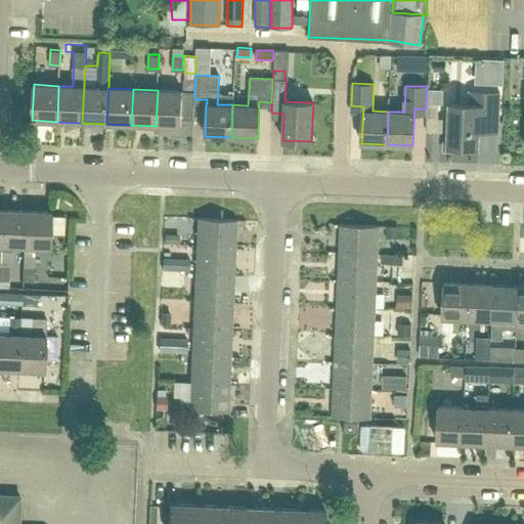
[(194,92),(158,90),(156,126),(181,127),(181,120),(193,120),(194,99),(194,92)]
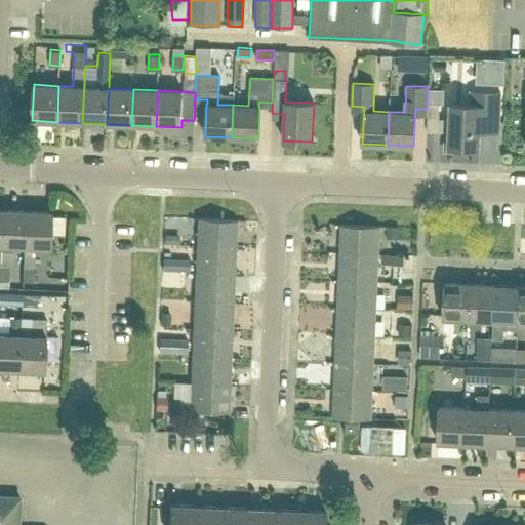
[(499,132),(500,93),(471,91),(471,105),(450,105),(449,136),(445,136),(445,151),(459,152),(459,148),(479,149),(480,132),(499,132)]
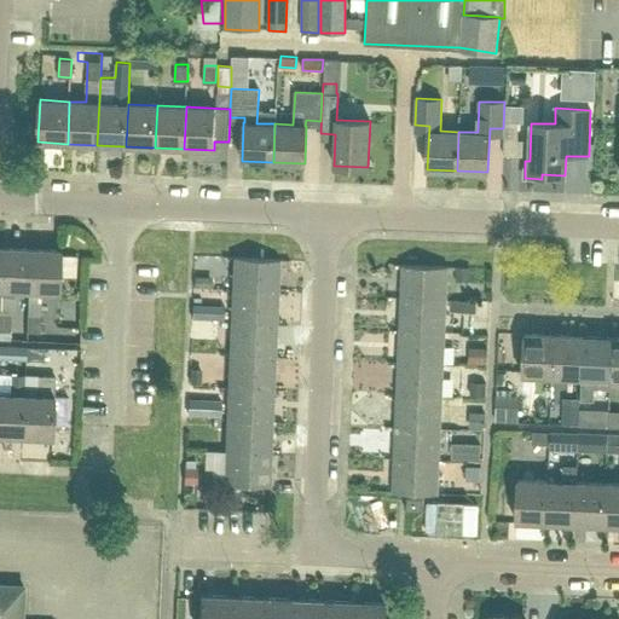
[(28,291),(30,248),(1,247),(0,265),(0,329),(9,330),(10,312),(13,313),(15,290),(27,290),(28,291)]
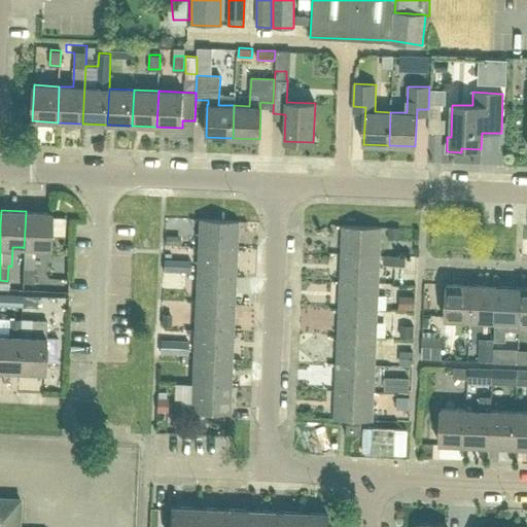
[(24,248),(23,247),(22,281),(33,282),(34,248),(49,249),(50,213),(26,211),(24,248)]
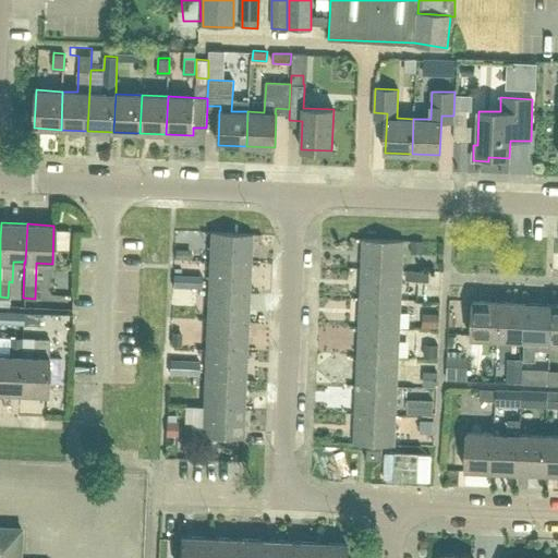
[(209,231),(208,262),(251,263),(252,233),(209,231)]
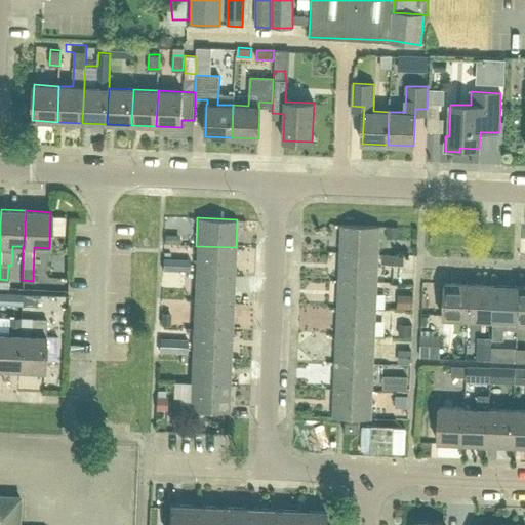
[(379,253),(380,226),(340,224),(339,252),(379,253)]
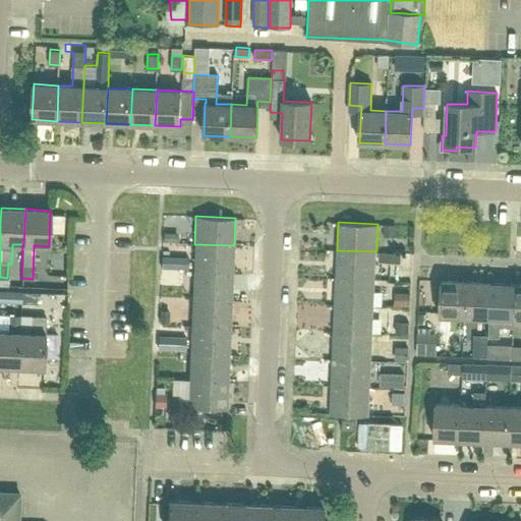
[(232,273),(234,245),(194,244),(193,271),(232,273)]
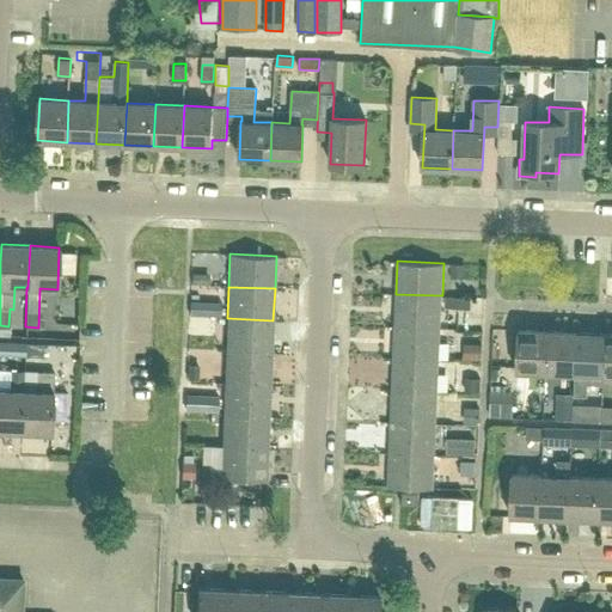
[(441,328),(442,295),(396,294),(395,325),(441,328)]
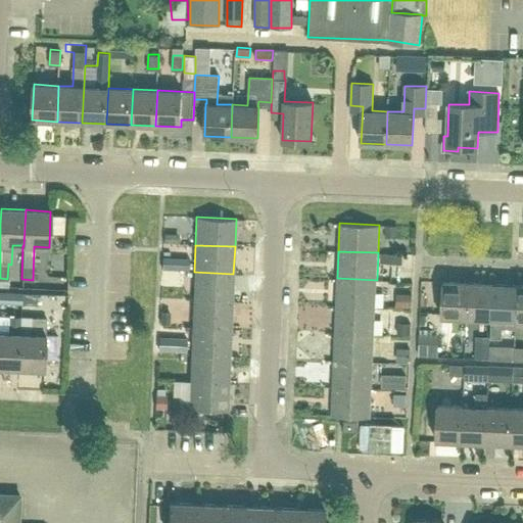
[(188,257),(162,256),(161,269),(188,270),(188,257)]
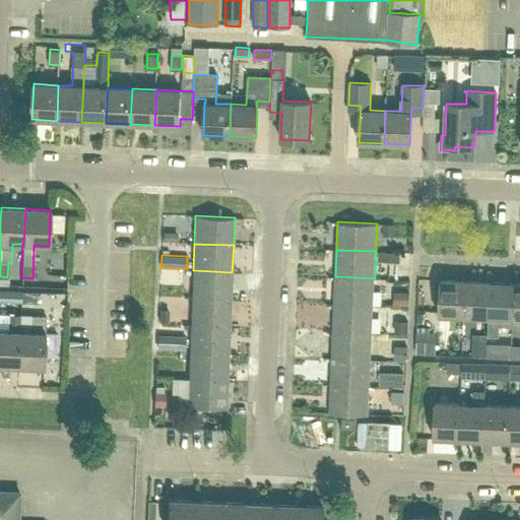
[(192,289),(192,298),(231,299),(232,272),(193,270),(193,271),(181,270),(180,289),(192,289)]
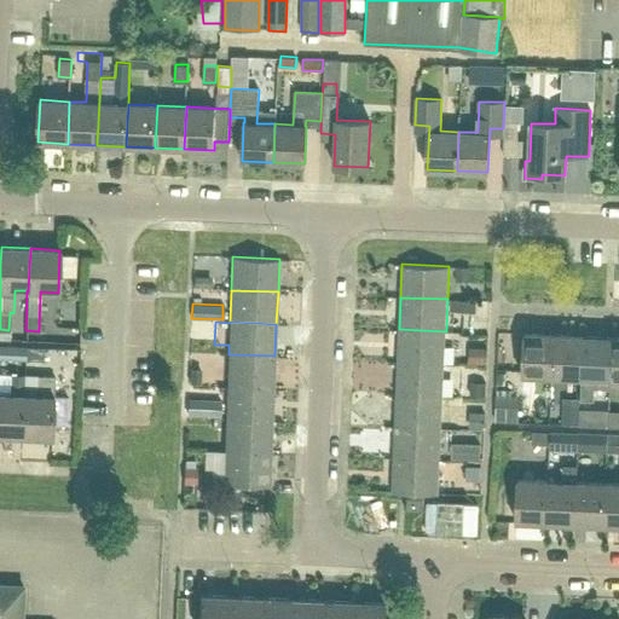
[(399,329),(397,362),(444,364),(446,331),(399,329)]
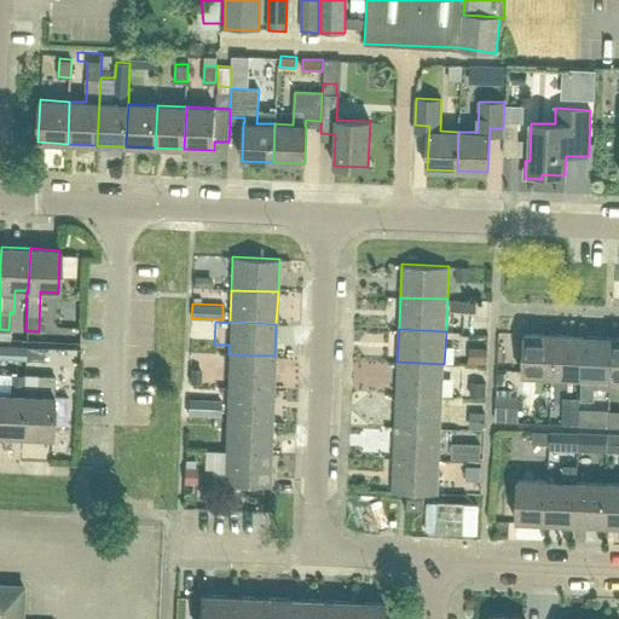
[(553,377),(554,334),(525,333),(522,375),(553,377)]
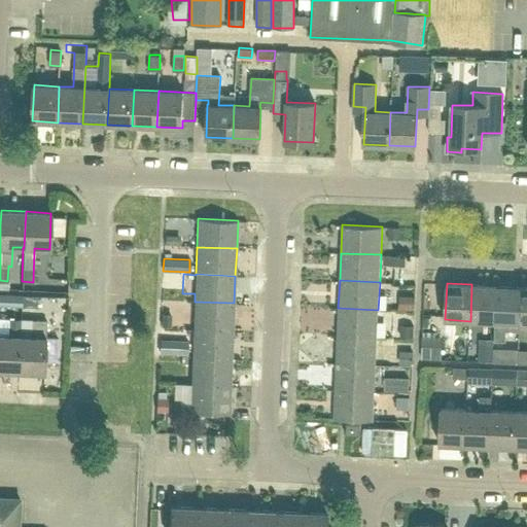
[(471,284),(470,321),(495,322),(496,285),(471,284)]
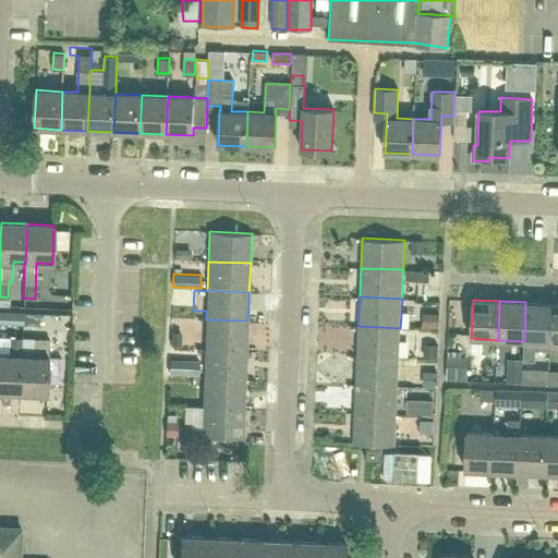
[(535,341),(550,342),(552,303),(525,302),(524,341),(535,341)]
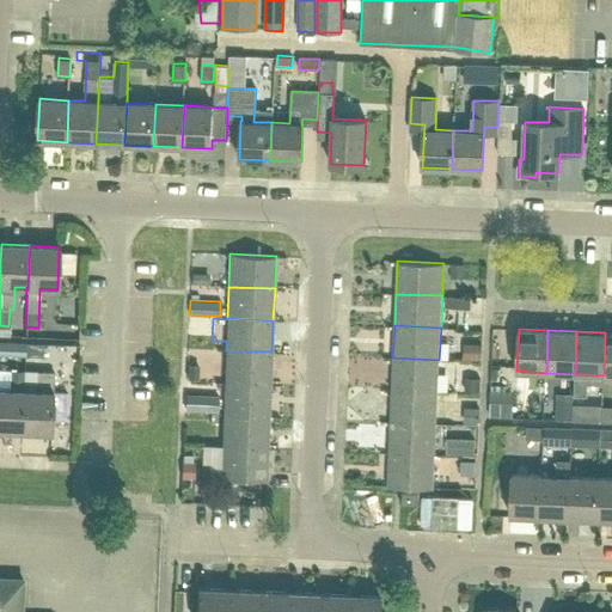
[(0,353),(25,355),(25,343),(0,341),(0,353)]
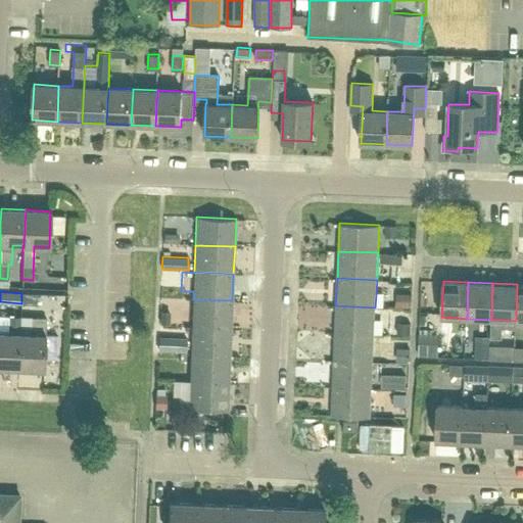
[(35,298),(35,314),(44,314),(45,299),(35,298)]
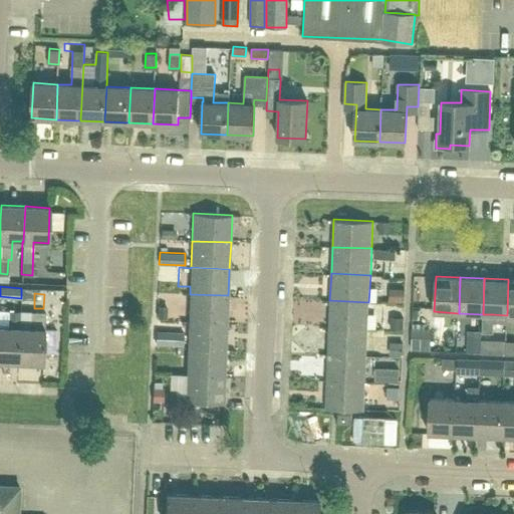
[(227,322),(228,295),(190,294),(189,320),(227,322)]
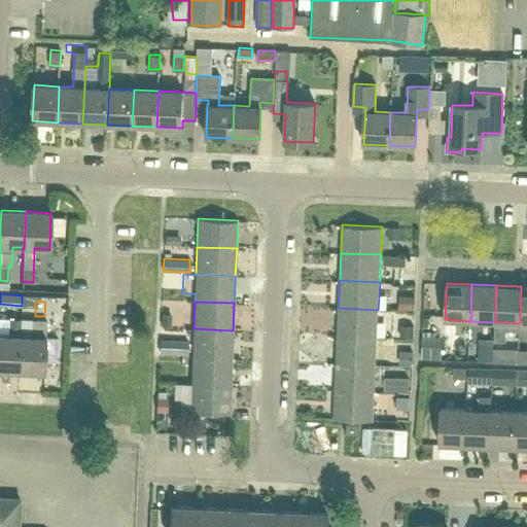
[(377,337),(378,310),(338,308),(337,336),(377,337)]
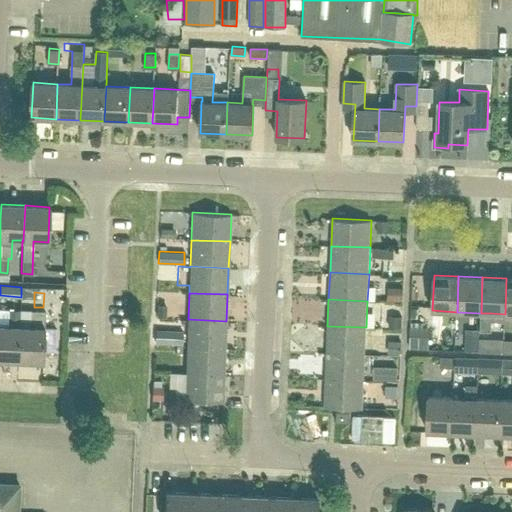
[(8,312),(0,312),(0,360),(18,361),(20,309),(8,309),(8,312)]
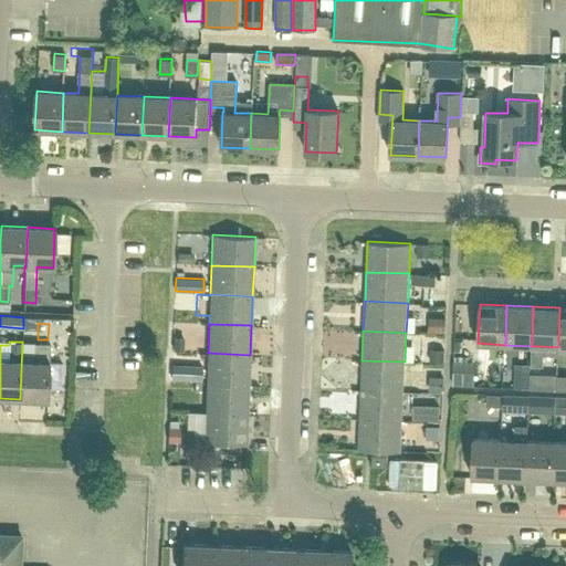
[(50,344),(22,342),(20,399),(46,400),(50,344)]
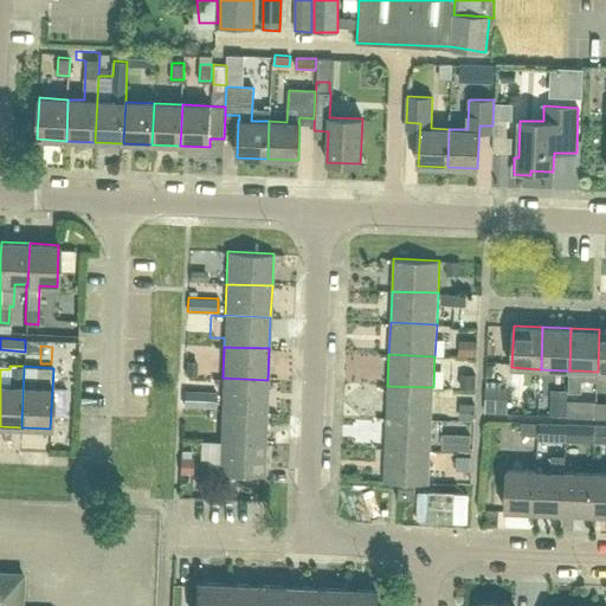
[(266,412),(268,380),(223,378),(221,410),(266,412)]
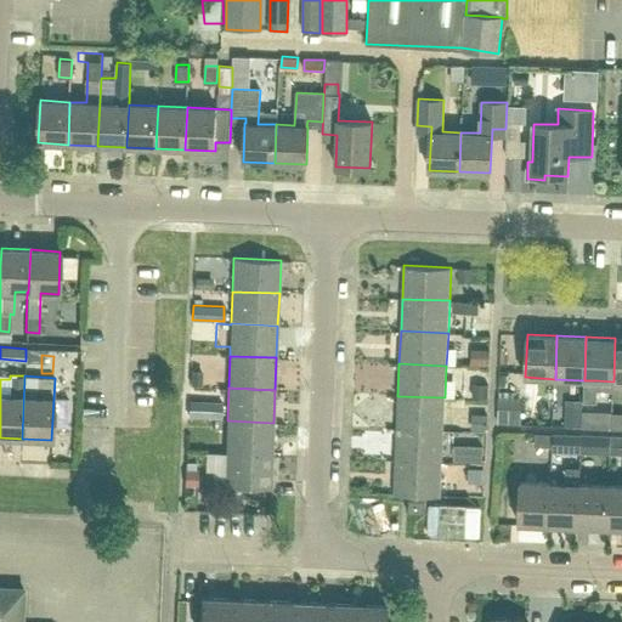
[(444,430),(445,397),(397,396),(396,428),(444,430)]
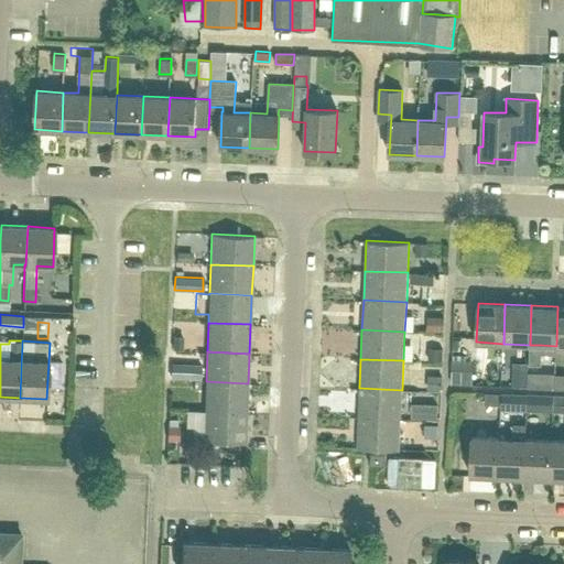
[(540,384),(557,383),(555,360),(539,360),(540,384)]
